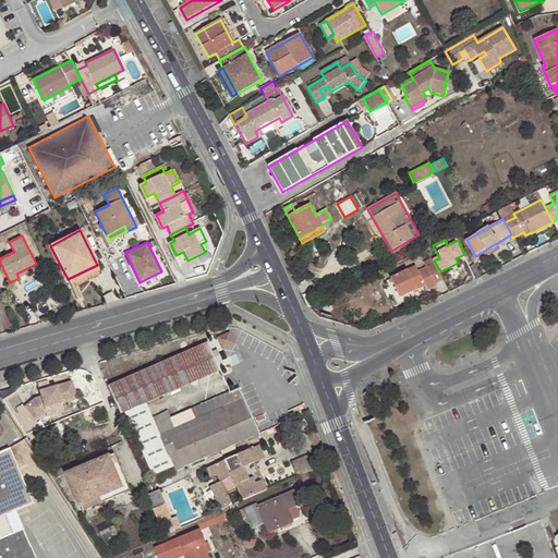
[(435,282),(444,278),(440,271),(434,261),(433,258),(425,263),(426,266),(435,282)]
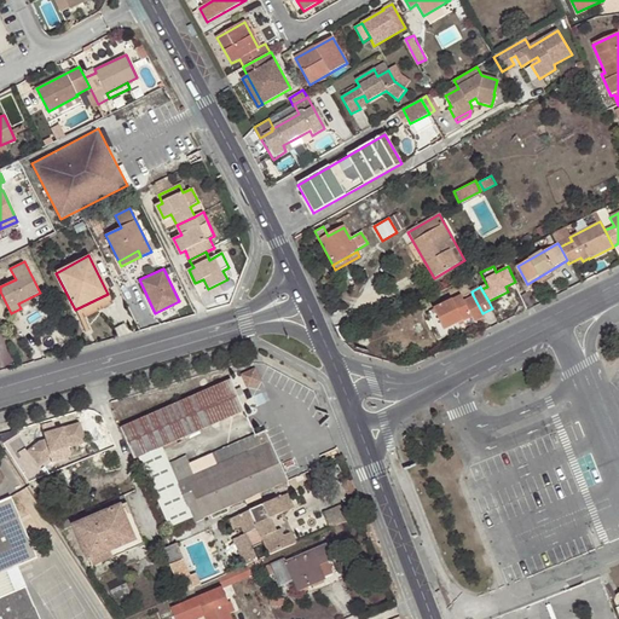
[(113,304),(108,294),(75,310),(79,317),(84,314),(85,318),(113,304)]
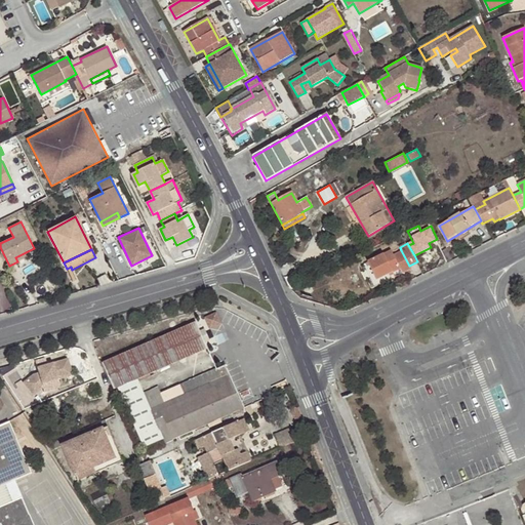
[(403,273),(411,269),(409,266),(401,250),(393,254),(391,249),(367,261),(377,280),(400,268),(403,273)]
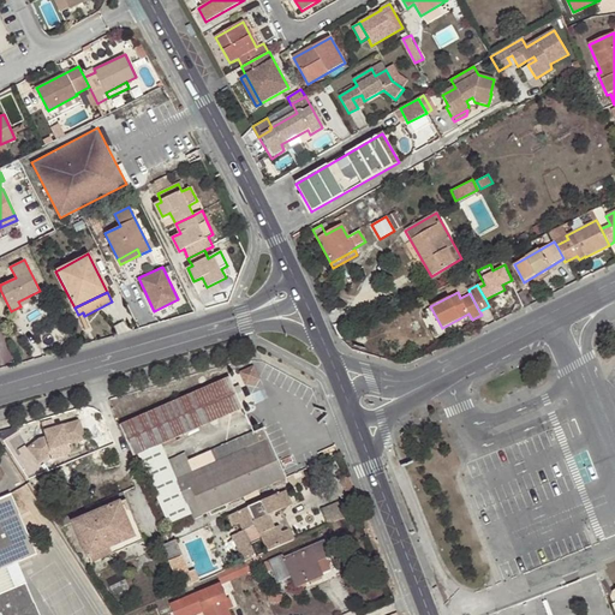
[(33,300),(30,296),(18,302),(21,306),(33,300)]
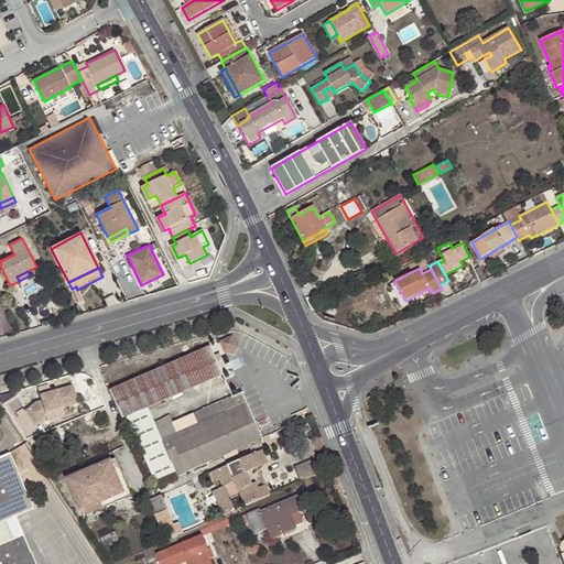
[(219,340),(224,353),(235,347),(230,336),(219,340)]
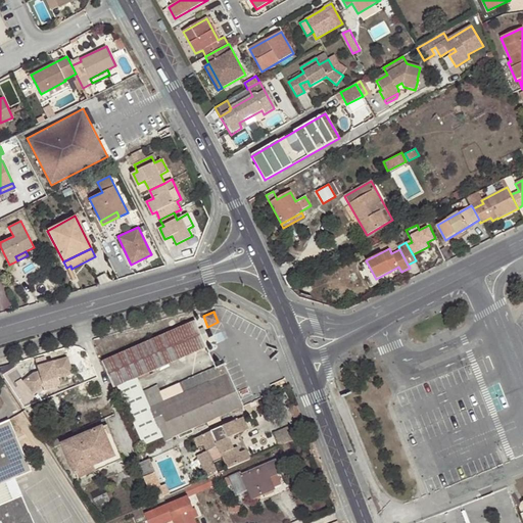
[(101,362),(113,388),(116,387),(136,378),(206,347),(193,320),(101,362)]
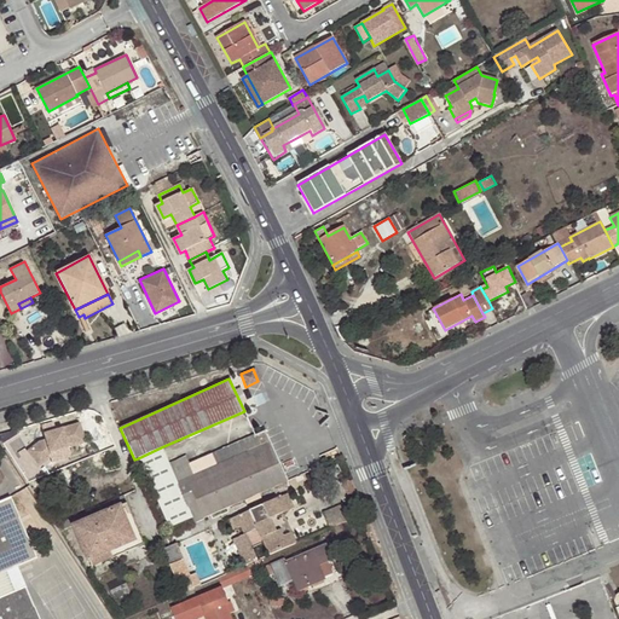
[(81,423),(42,434),(45,440),(39,441),(27,452),(38,467),(50,457),(48,452),(85,440),(81,423)]
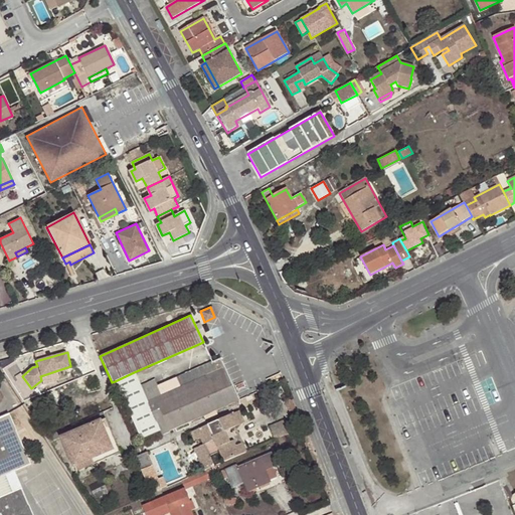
[(161,436),(239,400),(220,358),(158,386),(161,395),(146,401),(159,432),(161,436)]
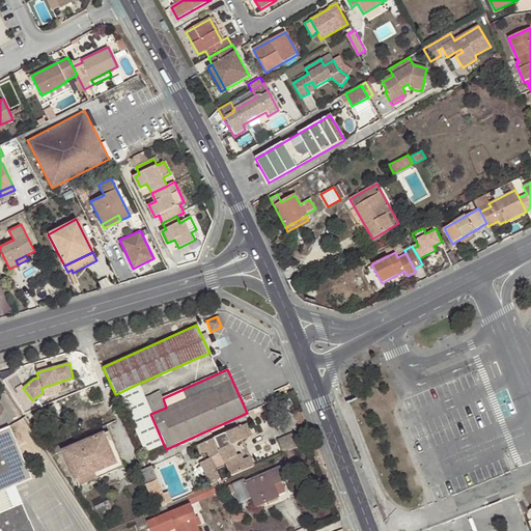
[(138,384),(118,393),(145,453),(164,445),(150,414),(144,398),(138,384)]
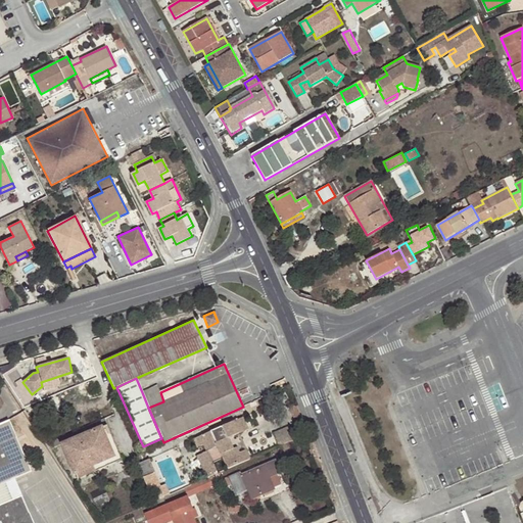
[(142,392),(148,408),(163,401),(160,392),(157,386),(142,392)]
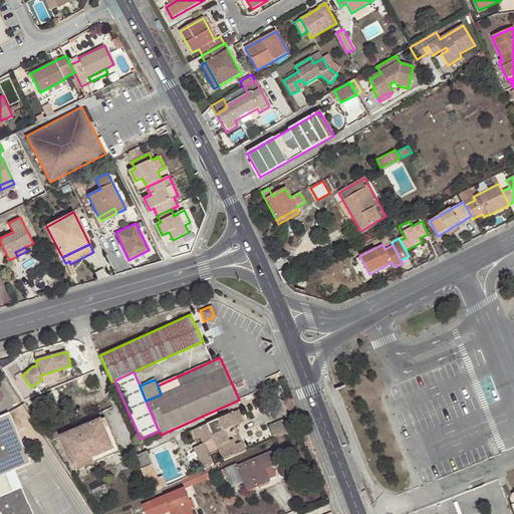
[(101,411),(45,436),(49,443),(62,437),(72,463),(107,448),(96,422),(104,419),(101,411)]
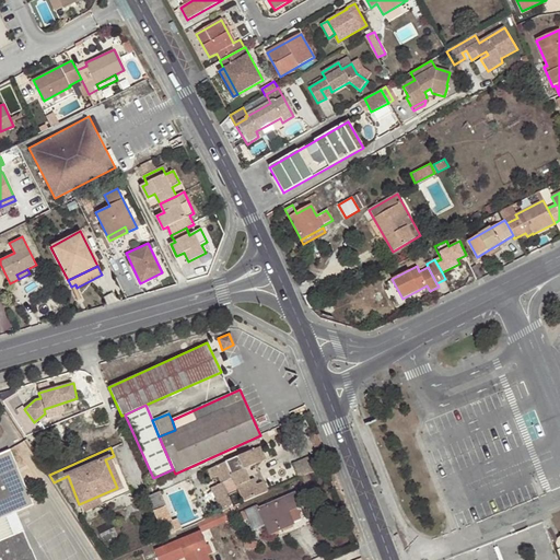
[(265,458),(260,447),(249,452),(207,470),(211,480),(220,476),(222,482),(228,496),(240,490),(245,502),(268,492),(264,480),(256,483),(254,477),(245,481),(241,469),(265,458)]
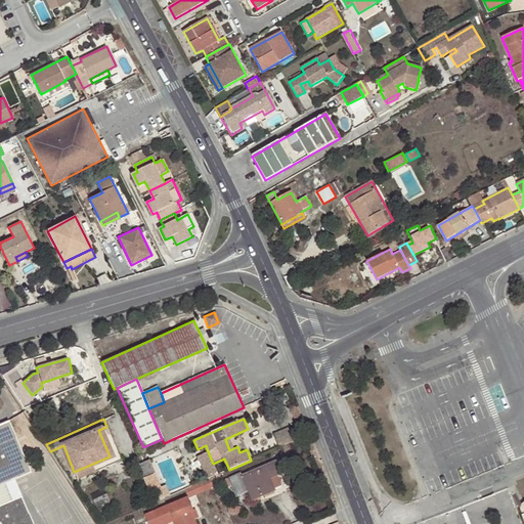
[(0,523),(32,523),(22,497),(0,506),(0,484),(31,473),(8,421),(0,424),(0,523)]
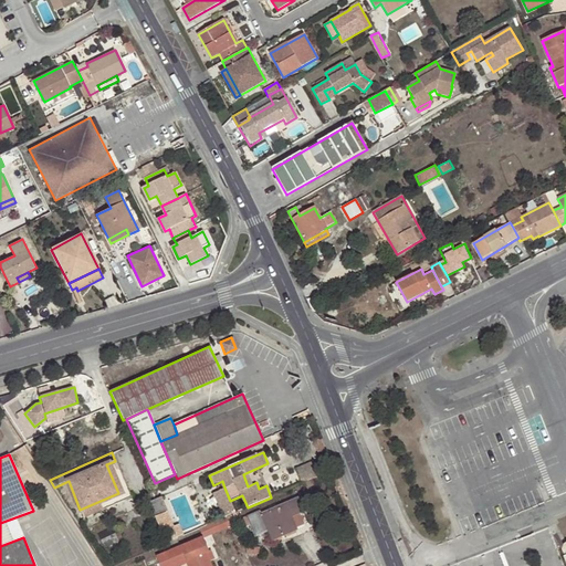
[(80,510),(83,517),(130,498),(115,461),(106,464),(118,493),(80,510)]
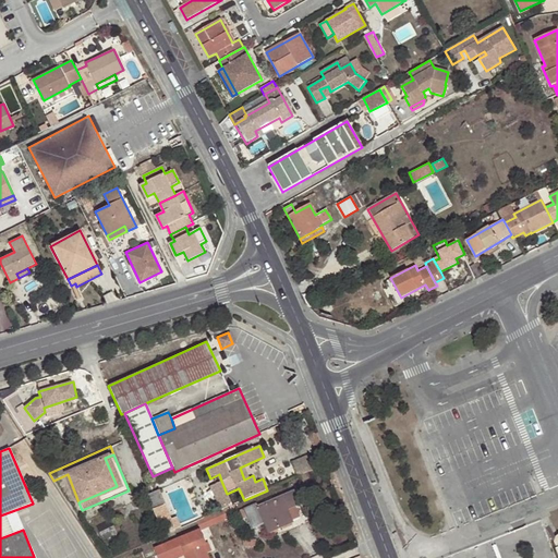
[(299,476),(317,469),(311,455),(292,462),(299,476)]
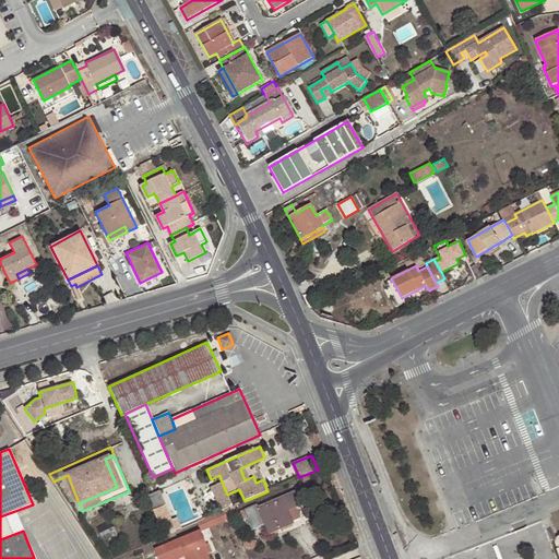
[(211,487),(222,511),(224,510),(226,509),(233,507),(227,495),(222,482),(211,487)]
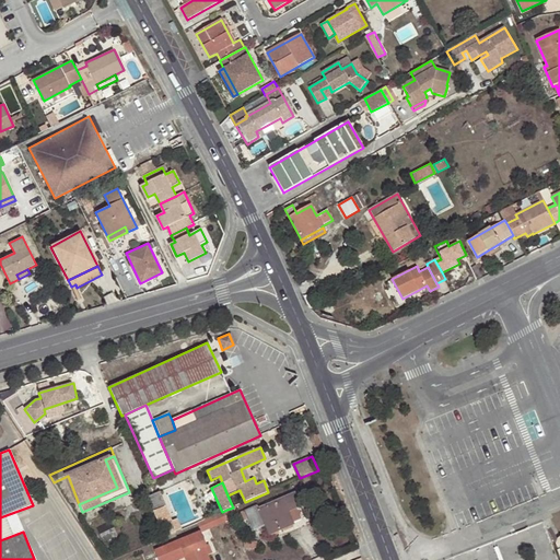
[(155,505),(164,503),(161,492),(152,494),(155,505)]
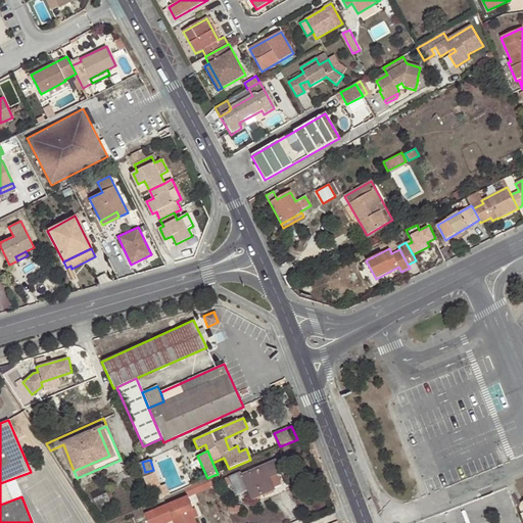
[(248,489),(252,498),(284,485),(274,460),(230,476),(236,494),(248,489)]
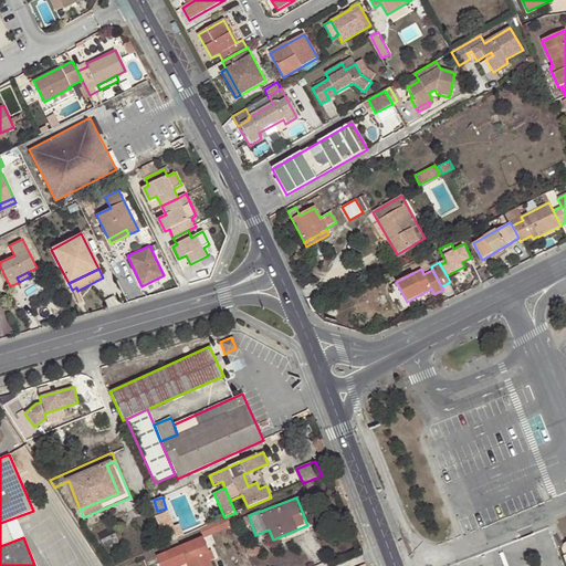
[(167,513),(156,517),(166,542),(182,535),(178,525),(174,527),(167,513)]
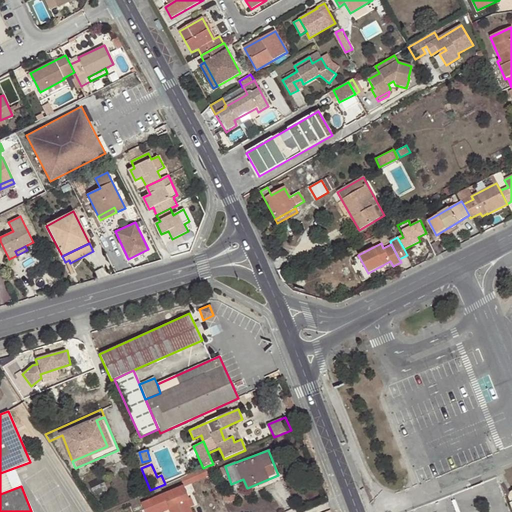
[(190,511),(179,488),(141,505),(143,511),(163,511),(168,510),(169,511),(190,511)]
